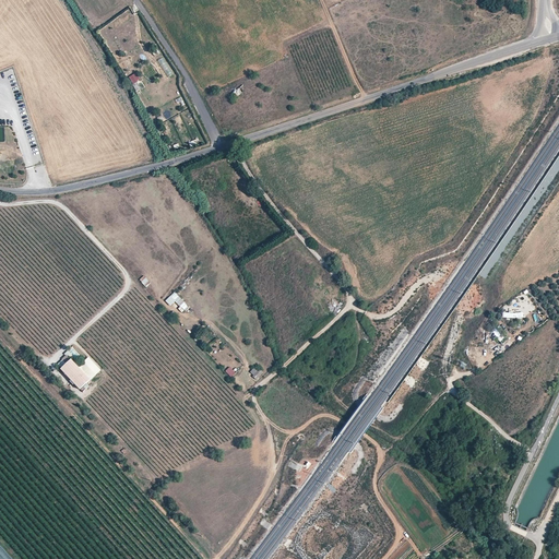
[(128,76),(132,84),(140,80),(137,72),(128,76)]
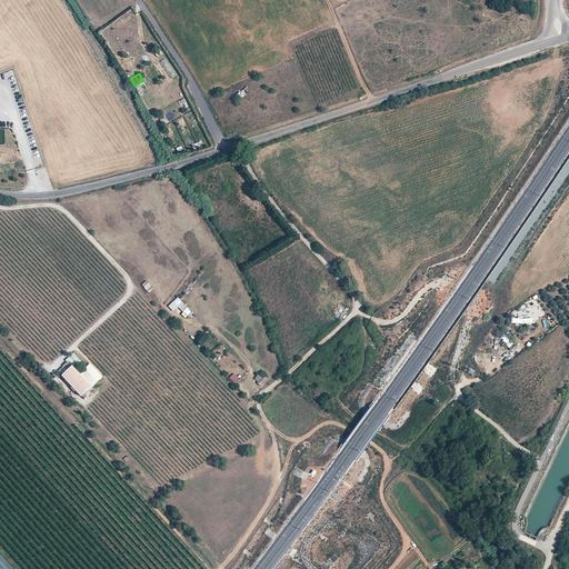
[(142,82),(135,86),(139,93),(146,89),(142,82)]
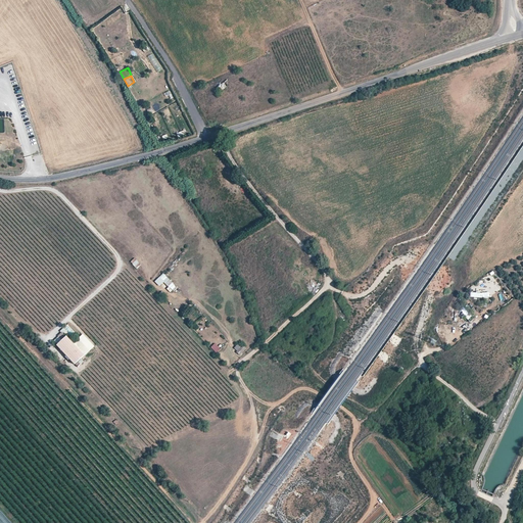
[(228,80),(218,86),(221,91),(231,84),(228,80)]
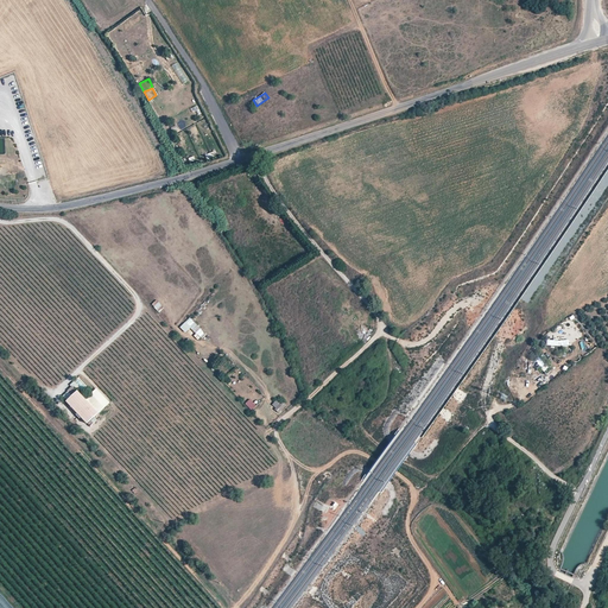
[(151,304),(158,312),(164,308),(157,299),(151,304)]
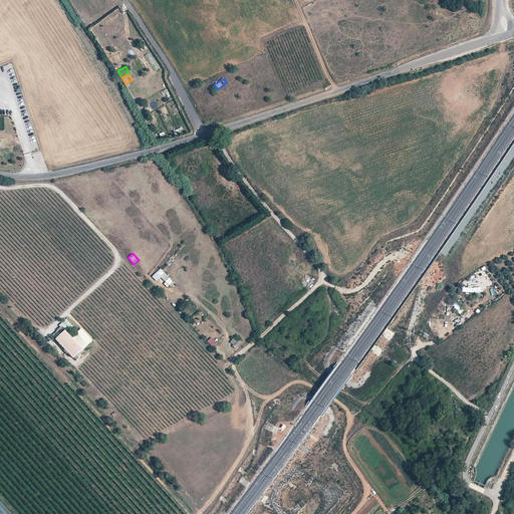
[(169,276),(161,269),(153,277),(160,284),(169,276)]
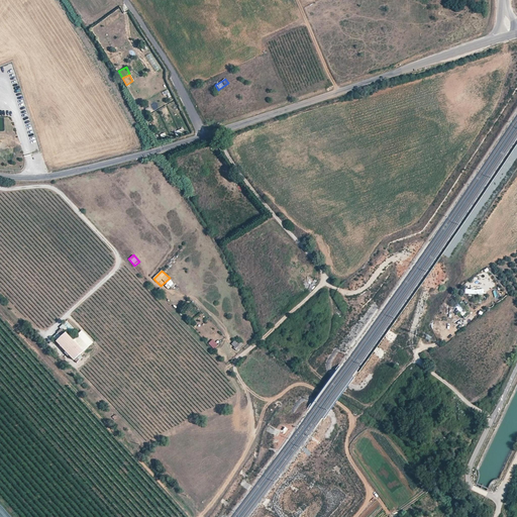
[(303,280),(309,287),(315,282),(309,275),(303,280)]
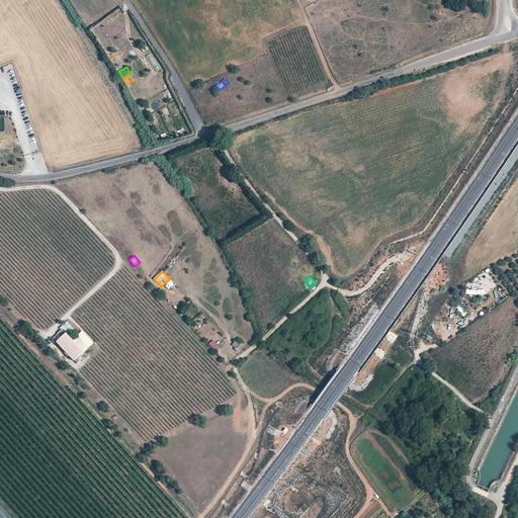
[(82,352),(65,334),(56,342),(73,361),(82,352)]
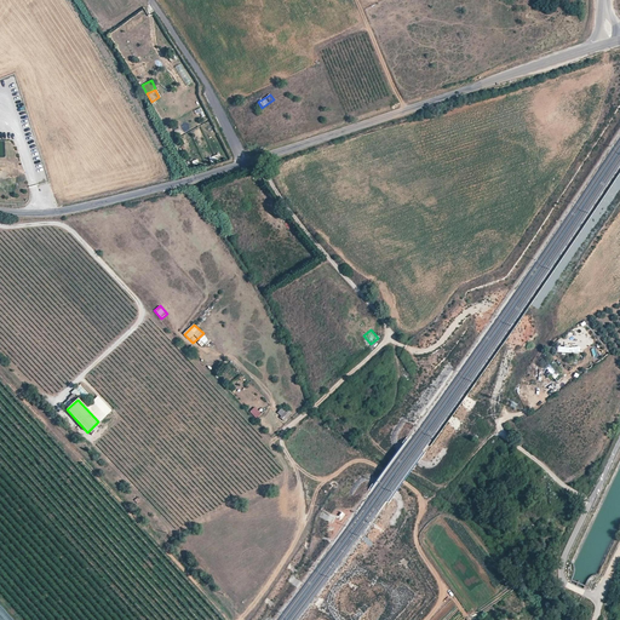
[(254,407),(250,412),(257,418),(262,413),(254,407)]
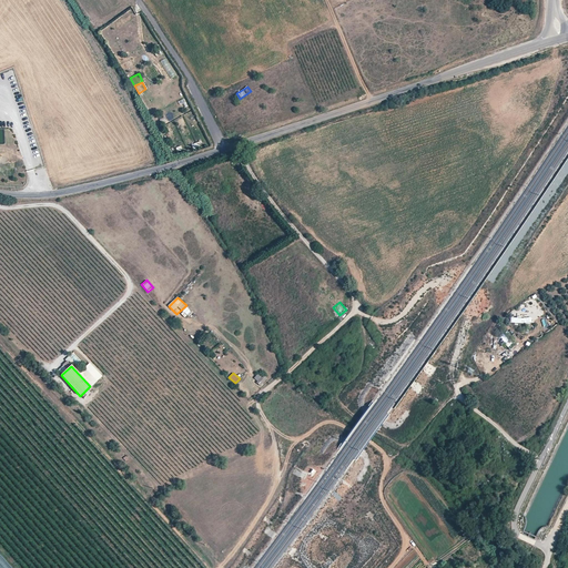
[(269,378),(264,375),(262,376),(259,373),(254,377),(257,381),(256,382),(261,386),(269,378)]
